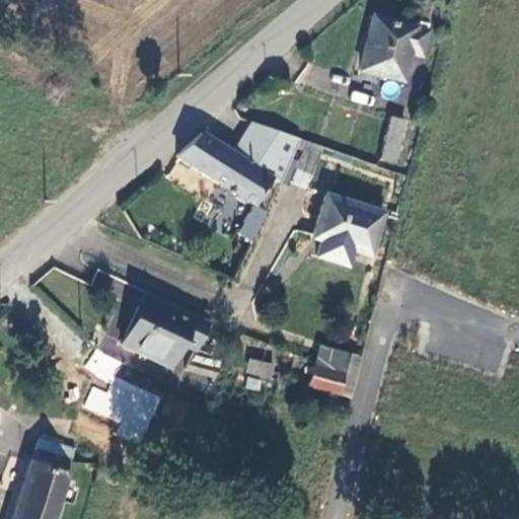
[(421,77),(428,52),(372,35),(356,86),(375,91),(374,94),(402,103),(412,75),(421,77)]
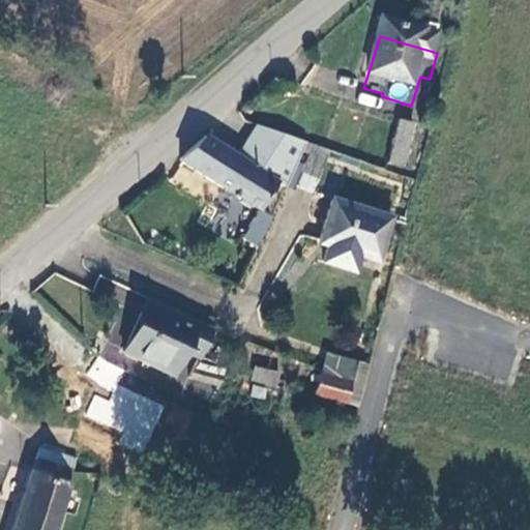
[(402,184),(416,139),(399,134),(384,178),(402,184)]
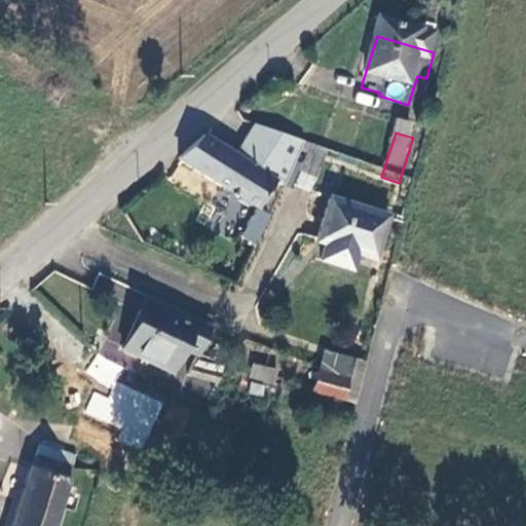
[(238,172),(207,151),(180,174),(263,226),(282,198),(275,194),(283,179),(296,184),(307,159),(294,154),(256,139),(238,172)]
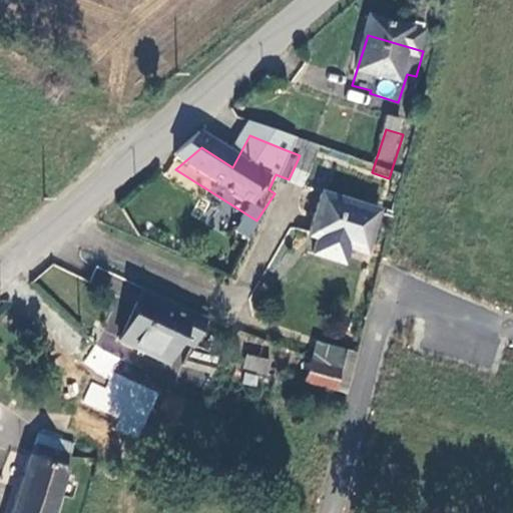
[(376,230),(322,211),(314,234),(320,236),(313,258),(361,273),(376,230)]
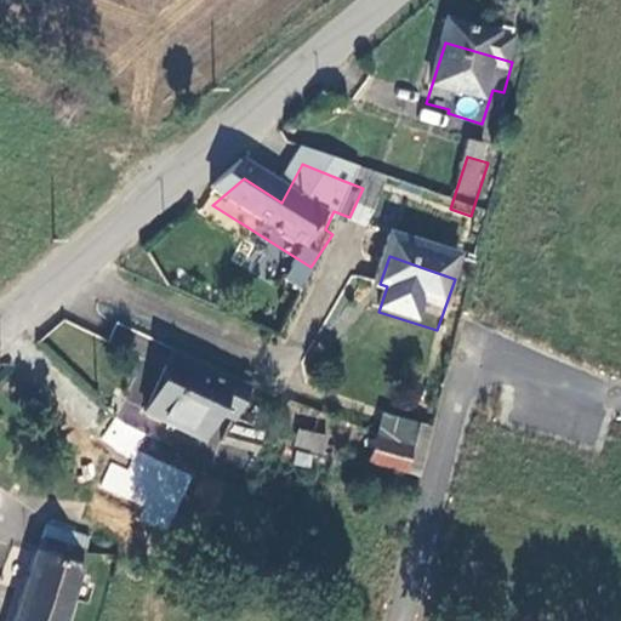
[(210,382),(180,366),(171,385),(203,399),(210,382)]
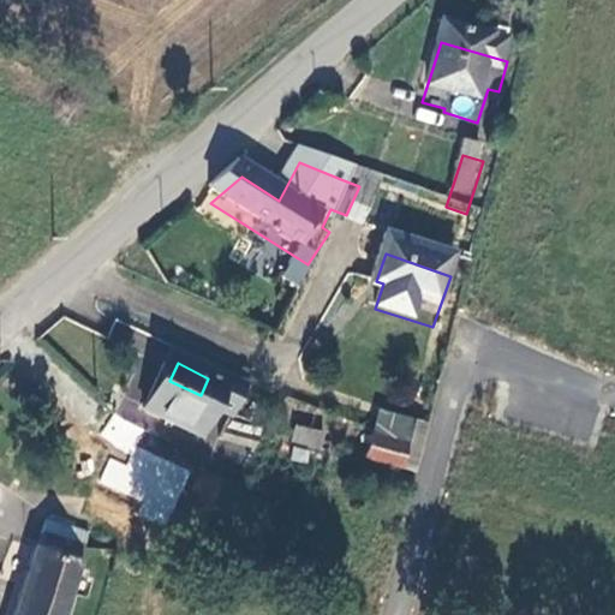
[(239,424),(250,396),(208,378),(201,395),(169,381),(148,429),(203,455),(221,417),(239,424)]
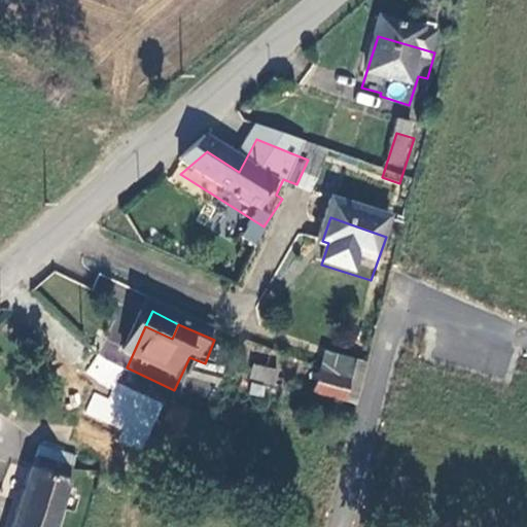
[(116,440),(142,451),(164,403),(115,382),(123,365),(96,353),(83,380),(97,386),(84,414),(120,430),(116,440)]
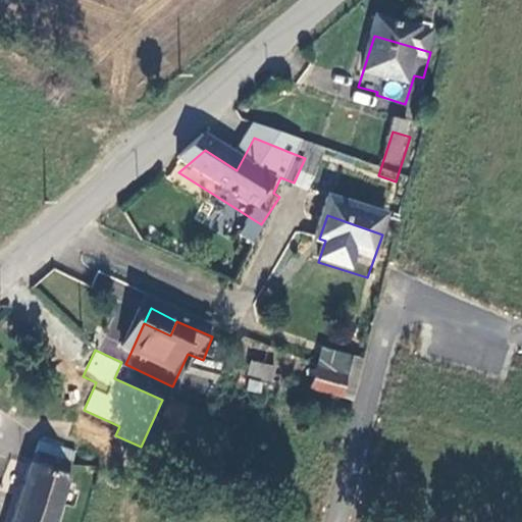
[(270,382),(275,366),(251,359),(247,375),(270,382)]
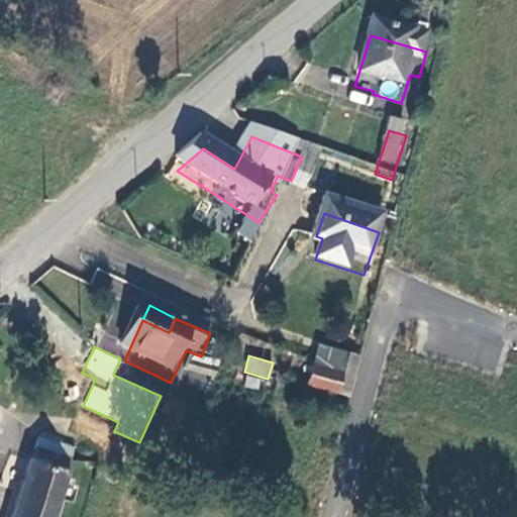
[(217,389),(191,381),(188,387),(215,396),(217,389)]
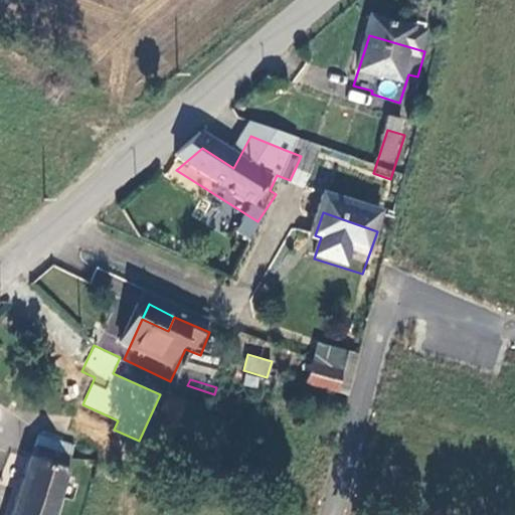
[(338,391),(305,381),(300,397),(334,406),(338,391)]
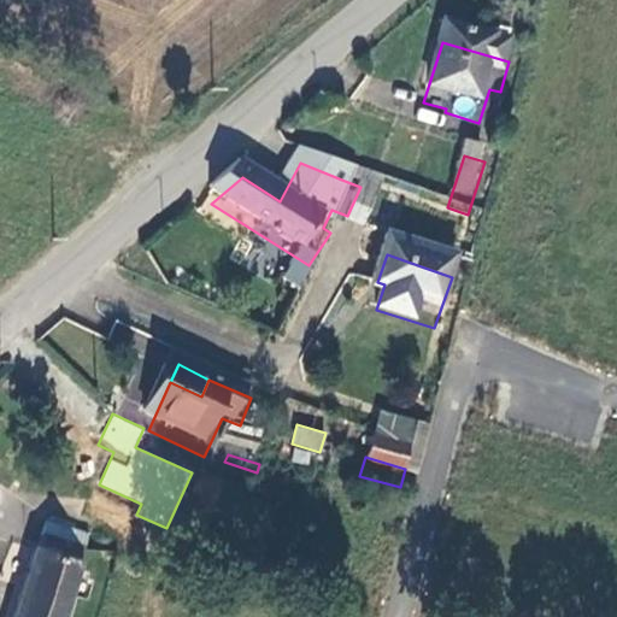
[(80,582),(90,550),(46,536),(35,568),(80,582)]
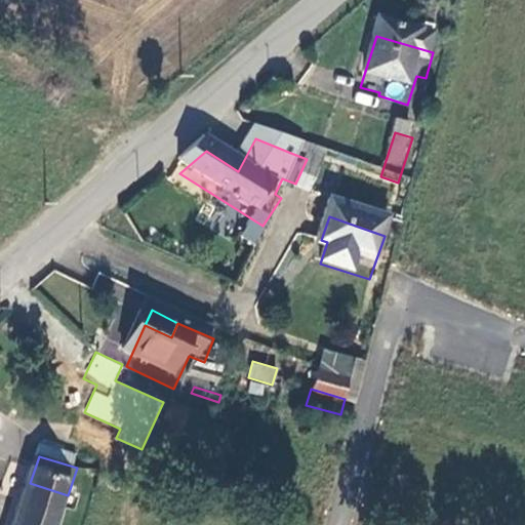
[(14,524),(57,524),(68,495),(30,483),(28,482),(14,524)]
